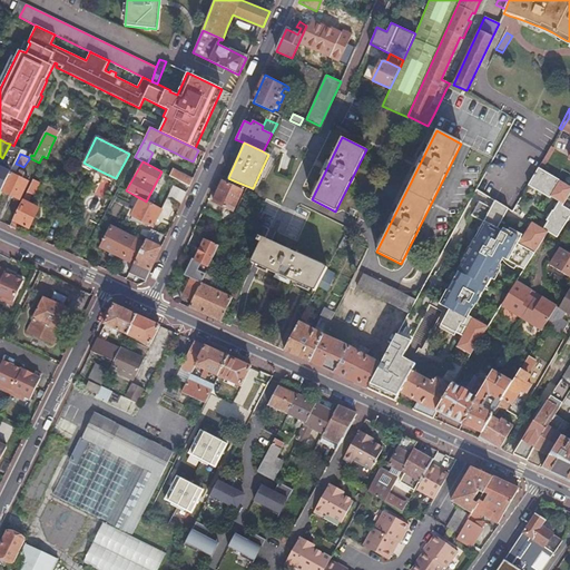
[(3,165),(0,163),(0,190),(2,192),(11,173),(1,167),(3,165)]
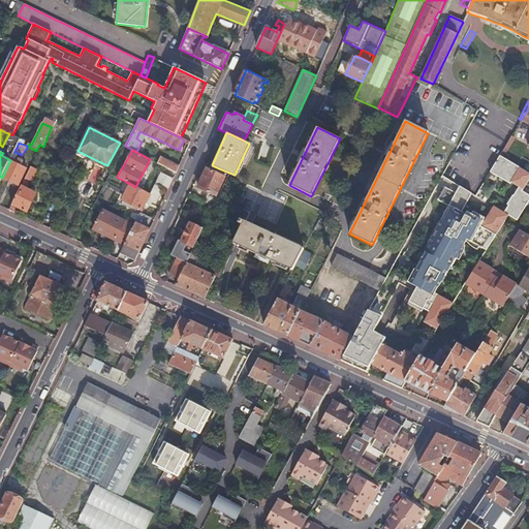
[(501,153),(500,155),(522,168),(524,166),(501,153)]
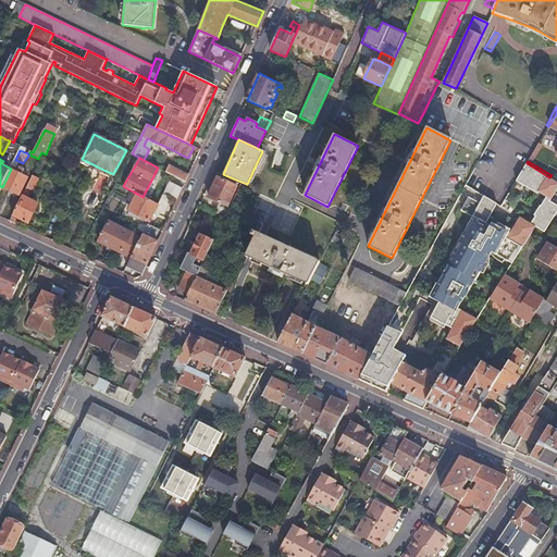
[(556,182),(549,177),(527,163),(516,182),(537,195),(539,193),(546,198),(541,207),(540,207),(534,215),(535,217),(530,225),(520,218),(509,234),(492,223),(490,226),(485,224),(492,211),(496,205),(483,197),(480,203),(468,197),(460,211),(472,218),(446,264),(447,265),(437,284),(436,283),(429,297),(440,302),(430,320),(444,327),(445,324),(452,329),(446,338),(461,347),(468,335),(478,320),(458,309),(465,296),(466,297),(474,280),(475,281),(492,252),(512,263),(534,227),(544,234),(556,212),(556,206),(549,201),(556,188),(556,182)]
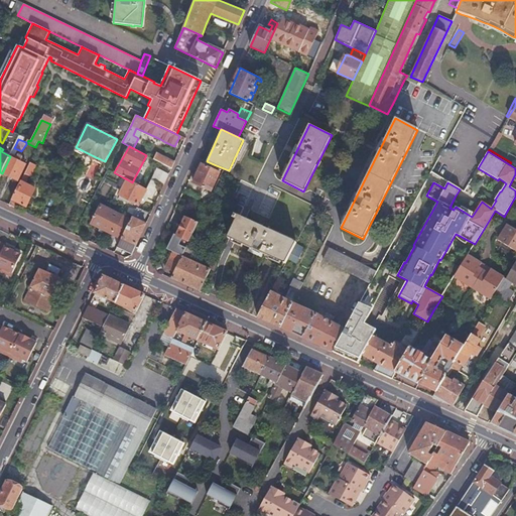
[(10,156),(2,173),(17,180),(26,163),(20,160),(22,156),(17,153),(16,156),(15,158),(10,156)]
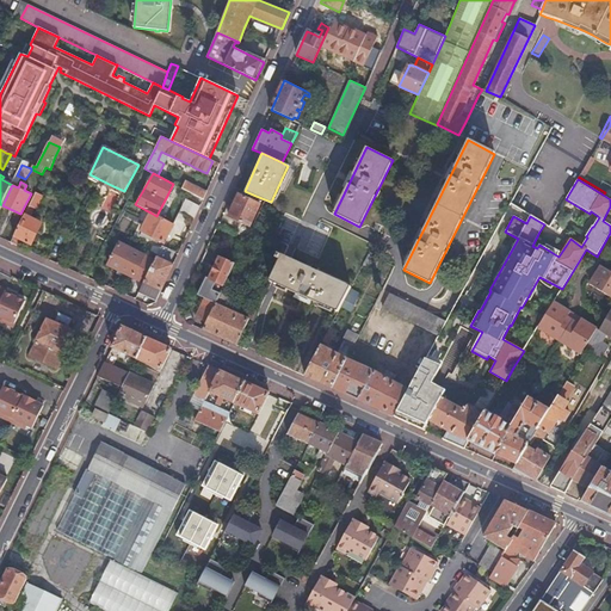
[(203,201),(207,192),(185,181),(181,189),(203,201)]
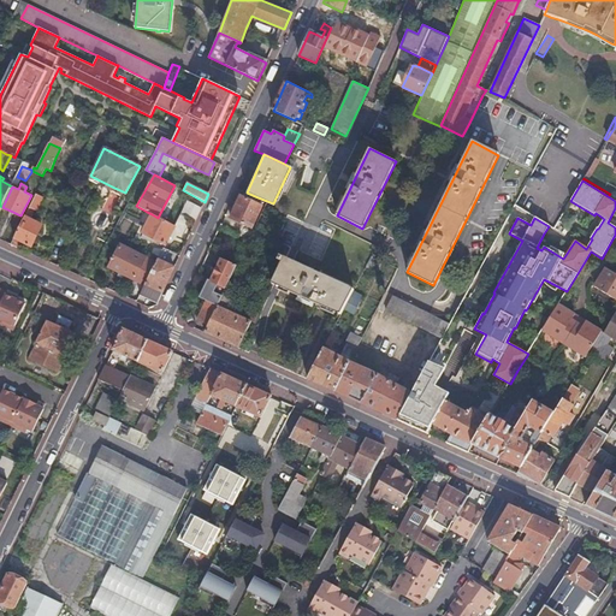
[(255,203),(258,197),(247,193),(244,191),(242,196),(240,196),(230,218),(252,227),(261,206),(255,203)]
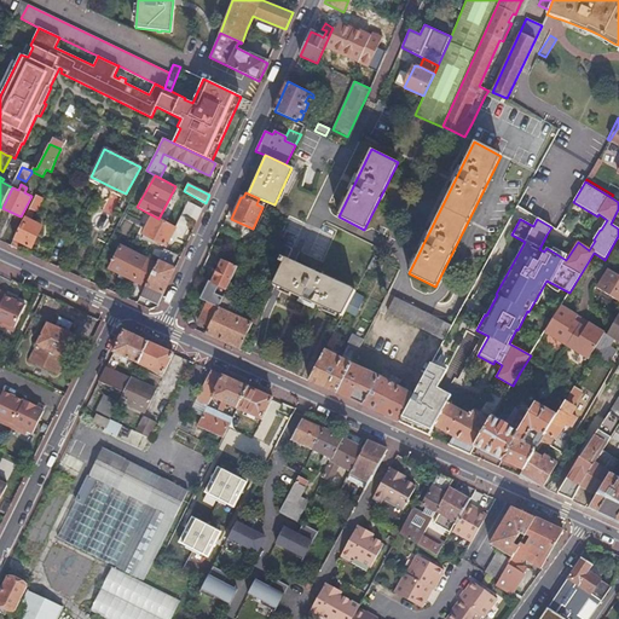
[(42,198),(35,195),(11,246),(18,249),(22,243),(32,248),(42,226),(29,220),(34,210),(36,212),(42,198)]
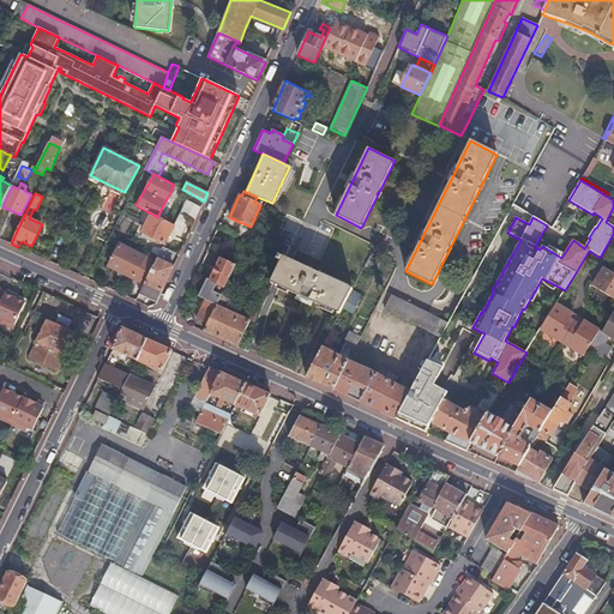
[(194,222),(200,208),(187,200),(179,215),(194,222)]
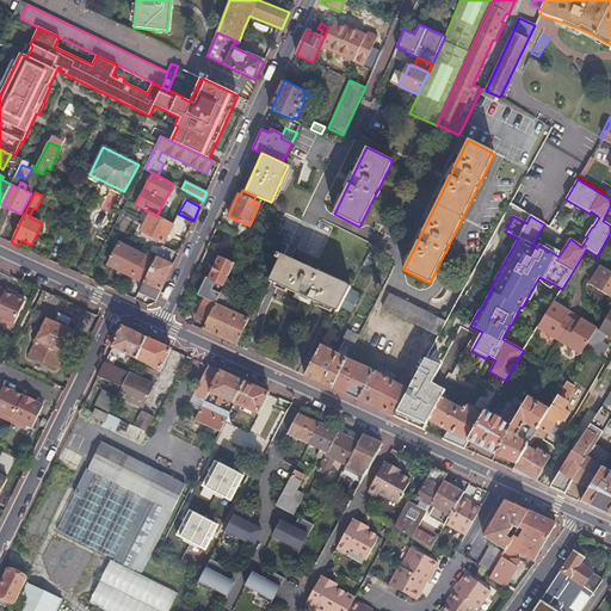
[(173,224),(156,216),(150,213),(141,230),(152,238),(159,241),(164,244),(173,224)]
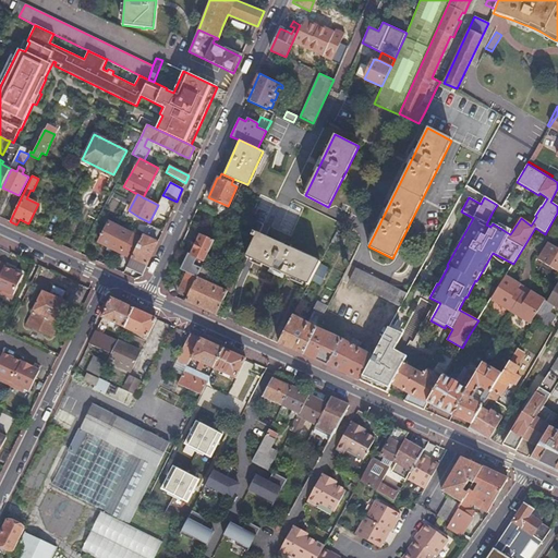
[(138,217),(129,210),(126,215),(137,220),(137,219),(138,217)]
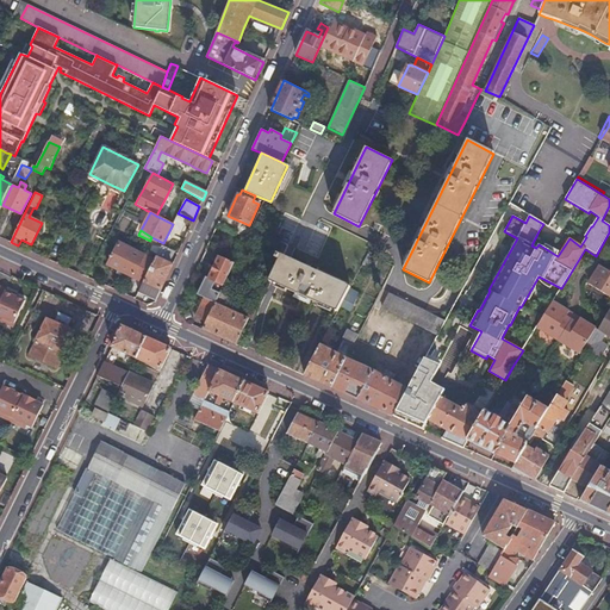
[(122,272),(143,282),(155,261),(118,243),(106,265),(117,269),(122,272)]
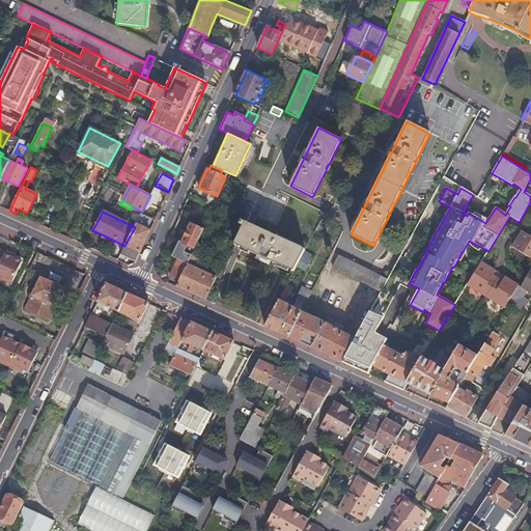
[(136,261),(150,231),(140,226),(142,224),(145,216),(141,214),(140,216),(137,222),(135,227),(124,246),(120,254),(136,261)]
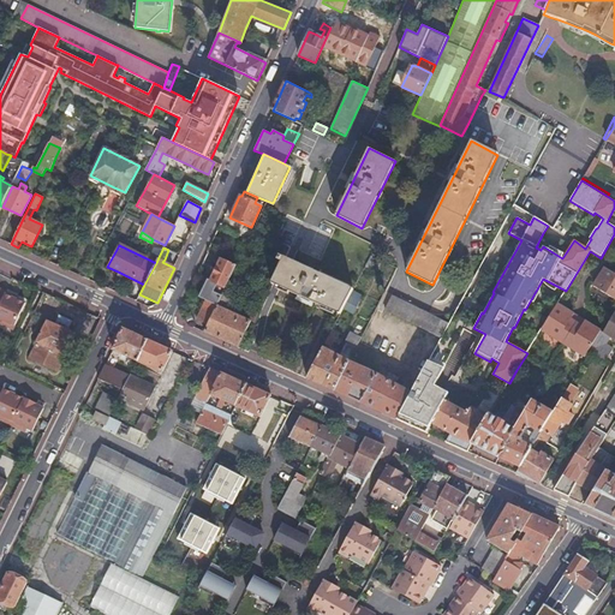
[(172,263),(175,254),(168,250),(165,260),(172,263)]
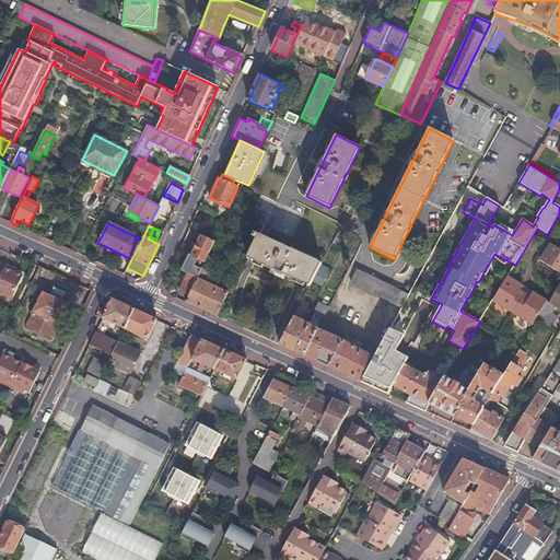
[(256,237),(247,257),(248,257),(248,258),(253,260),(308,286),(308,284),(310,286),(321,263),(318,261),(318,260),(264,236),(259,233),(258,234),(255,232),(253,235),(256,237)]
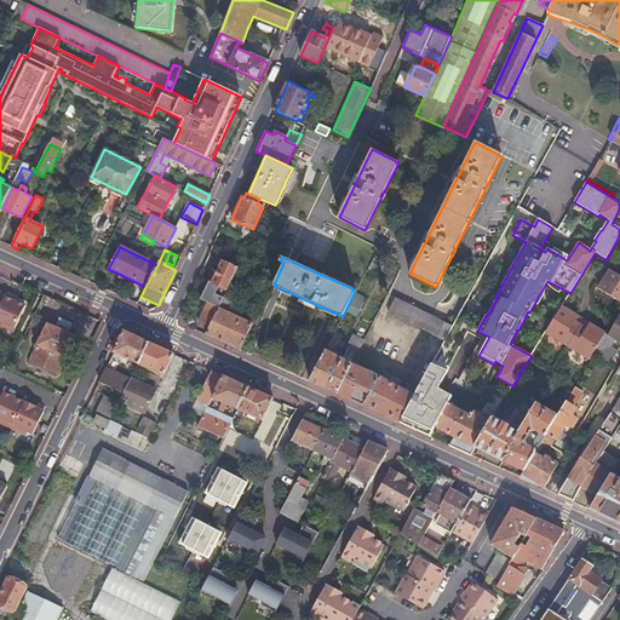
[(374,275),(382,262),(373,258),(366,271),(374,275)]
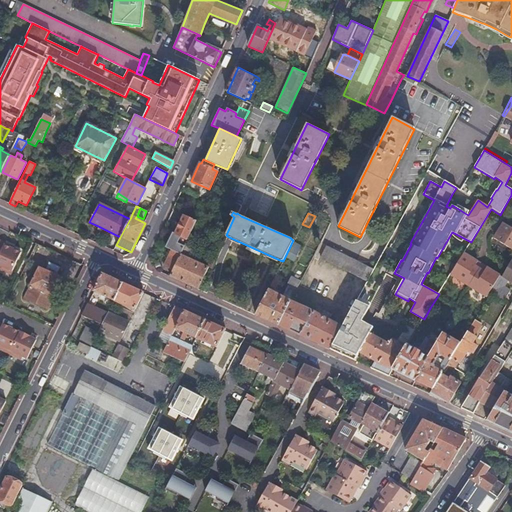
[(196,220),(184,214),(175,233),(173,232),(166,246),(172,249),(180,253),(185,243),(196,220)]
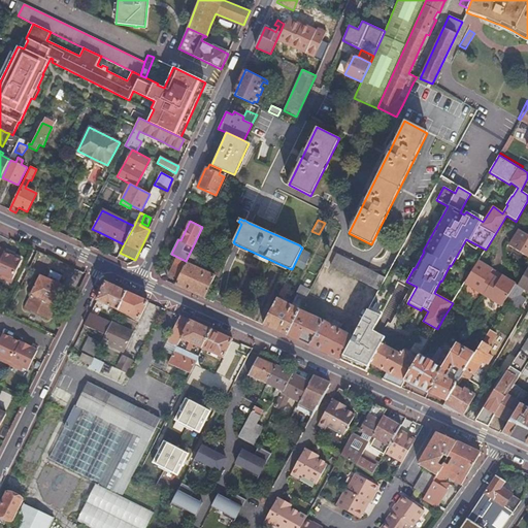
[(514,250),(523,233),(519,231),(509,246),(514,250)]
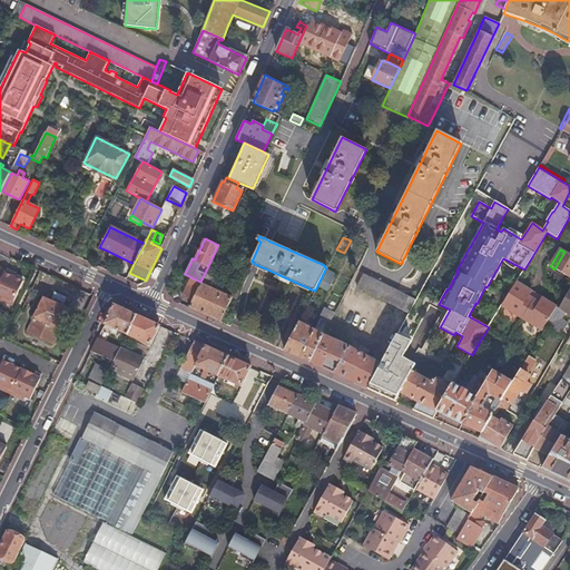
[(569,278),(569,255),(564,252),(554,269),(569,278)]
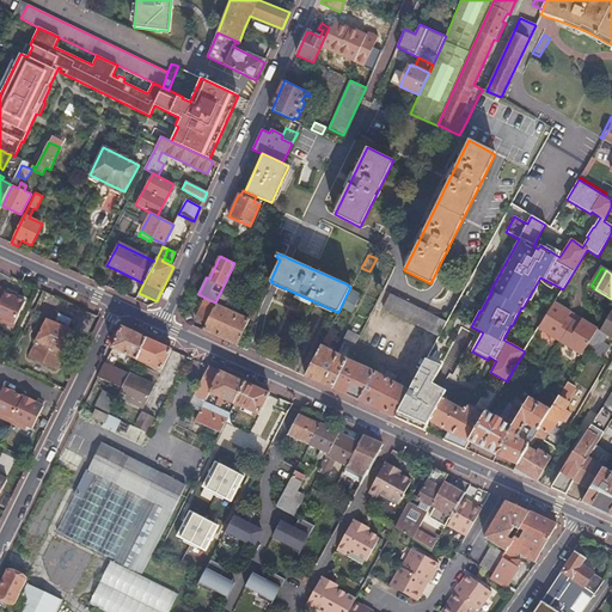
[(5,291),(4,289),(0,288),(0,323),(12,329),(24,301),(16,298),(4,293),(5,291)]
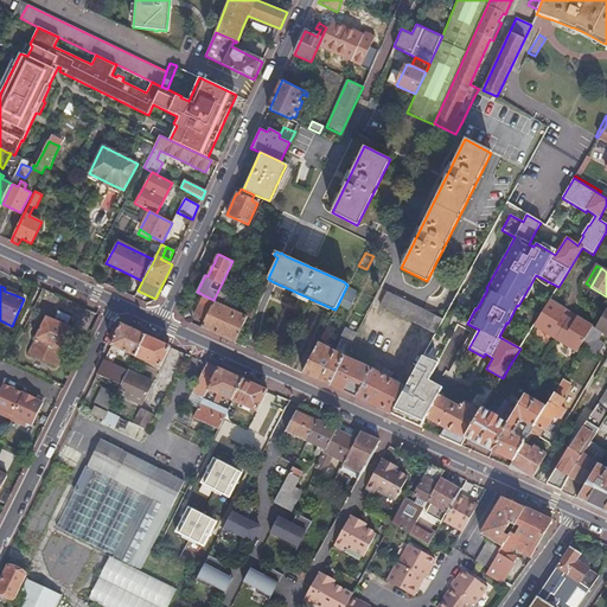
[(205,319),(202,327),(221,336),(236,343),(248,317),(250,318),(255,307),(256,307),(259,301),(256,300),(254,306),(250,304),(244,315),(224,306),(230,293),(219,288),(213,300),(205,319)]
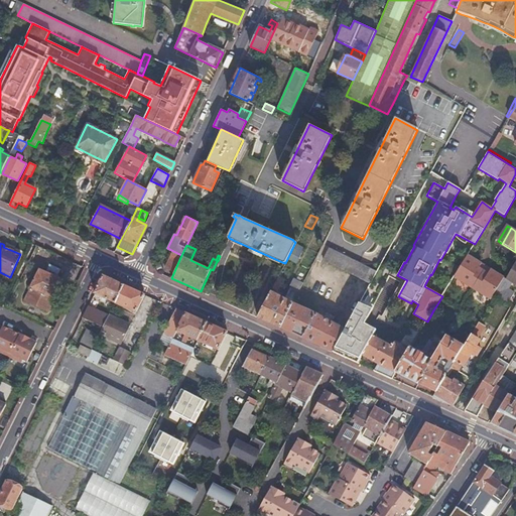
[(324,256),(371,281),(377,271),(328,247),(324,256)]
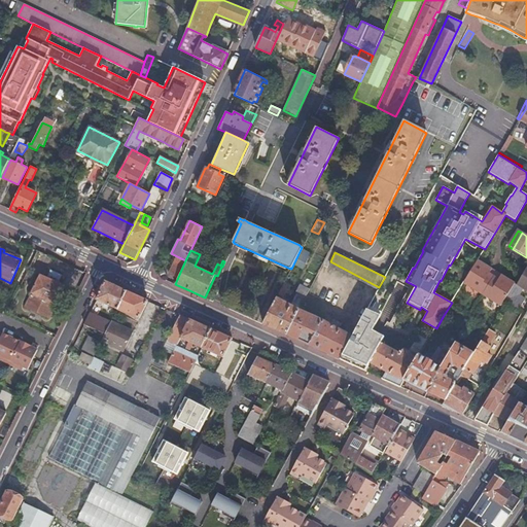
[(185,260),(177,256),(169,273),(178,277),(185,260)]
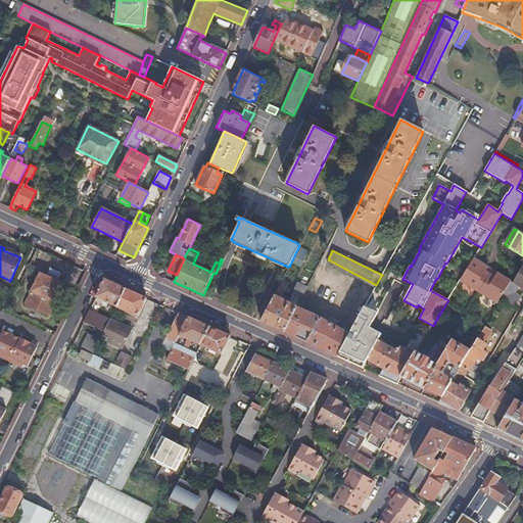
[(300,258),(295,255),(291,263),(297,266),(300,258)]
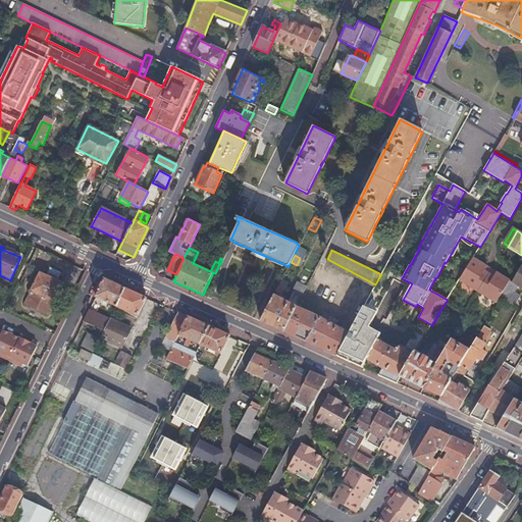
[(459,281),(479,294),(490,275),(489,275),(485,272),(487,268),(472,259),(464,273),(459,281)]
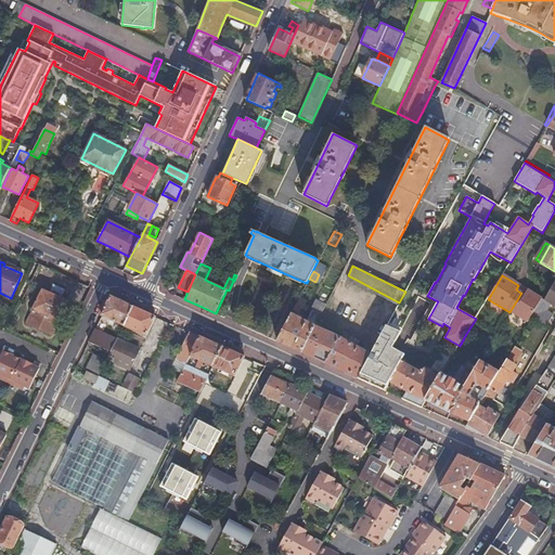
[(49,292),(61,297),(65,289),(53,284),(49,292)]
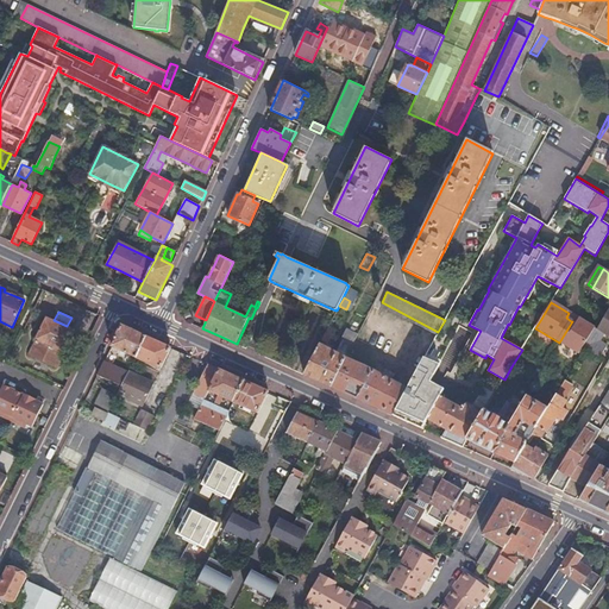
[(75,330),(67,326),(54,320),(45,316),(35,339),(36,340),(62,353),(63,353),(75,330)]
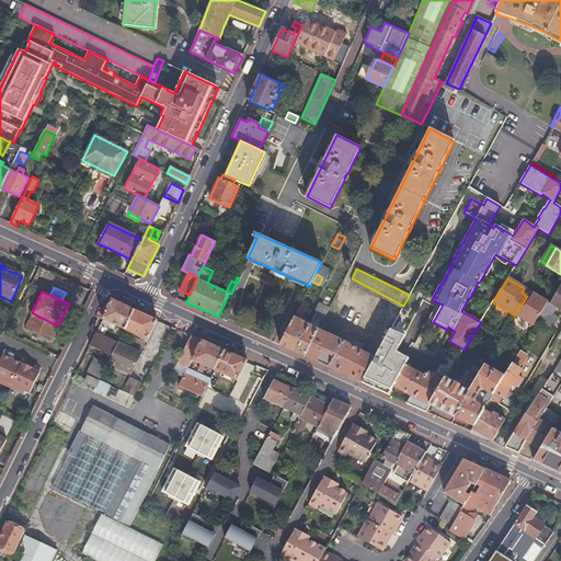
[(560,294),(559,293),(551,305),(560,309),(560,294)]
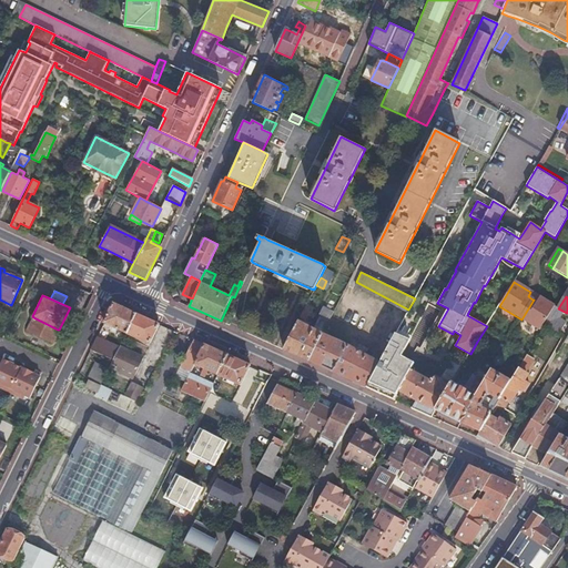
[(545,325),(556,306),(540,297),(538,303),(534,300),(521,320),(540,331),(545,325)]
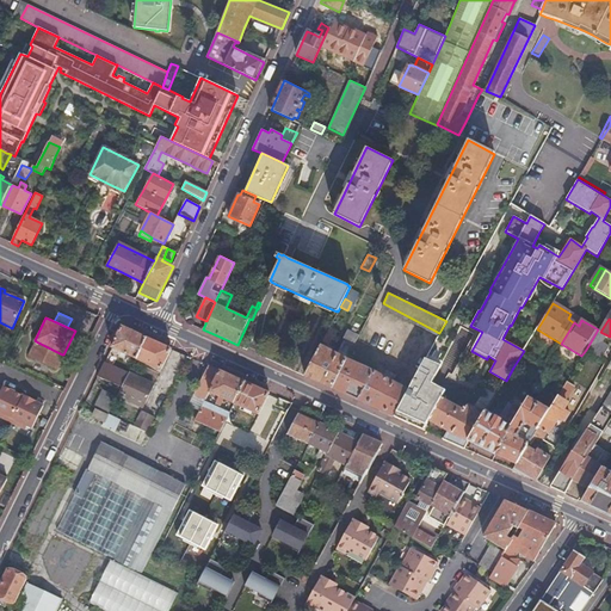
[(122,326),(112,347),(136,359),(147,338),(135,332),(122,326)]
